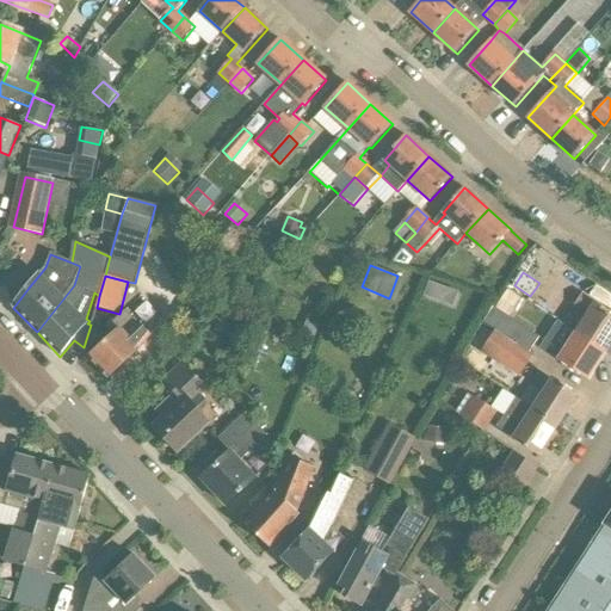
[(439,302),(444,288),(430,283),(425,296),(439,302)]
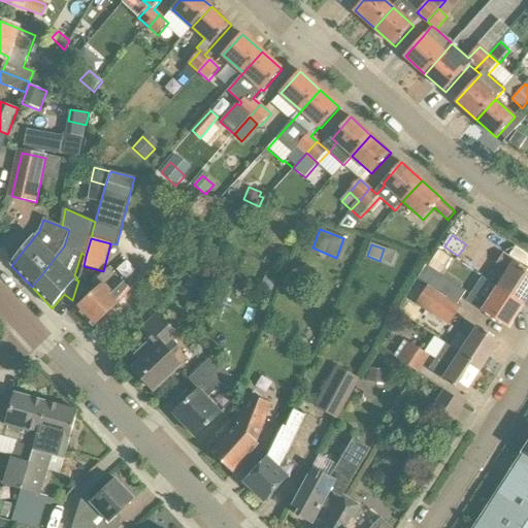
[(450,257),(438,250),(428,266),(438,273),(450,257)]
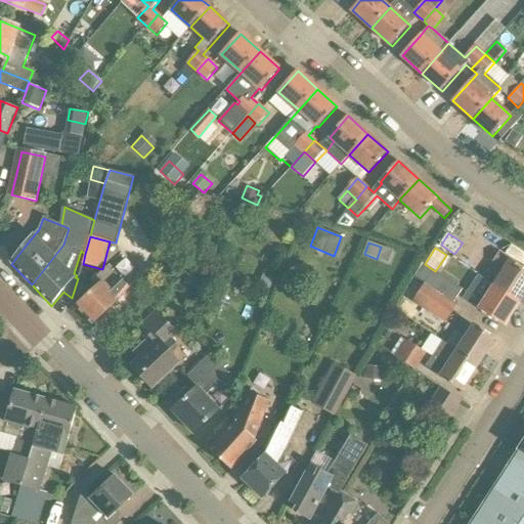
[(494,286),(520,303),(523,296),(523,271),(522,270),(523,267),(499,252),(492,262),(505,269),(494,286)]
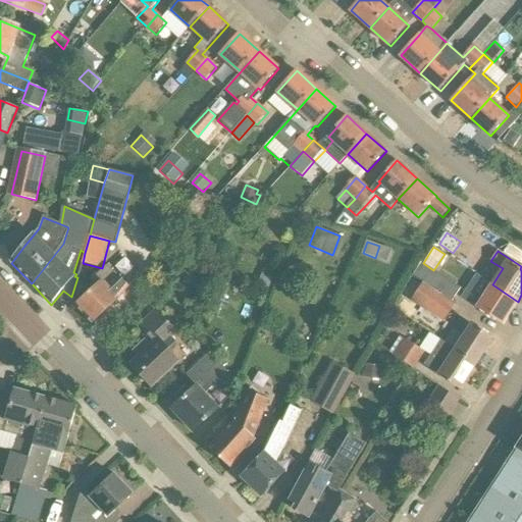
[(120,278),(108,265),(95,277),(99,282),(75,305),(93,323),(119,299),(129,286),(121,277),(120,278)]
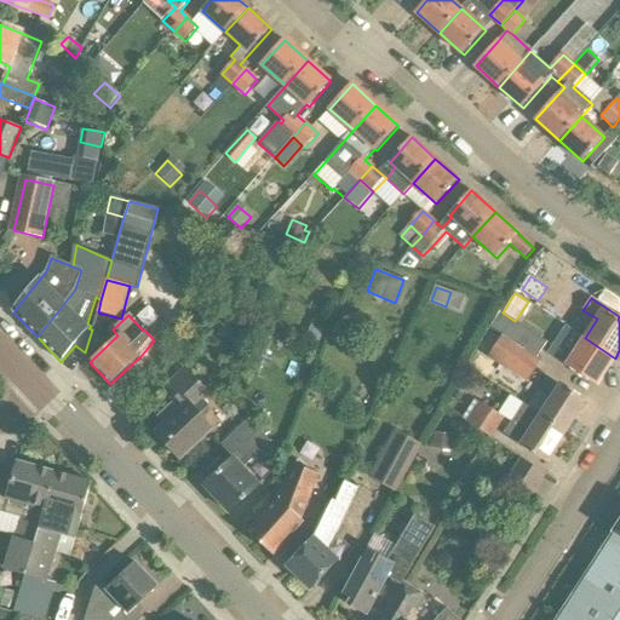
[(320,343),(326,327),(313,322),(306,338),(320,343)]
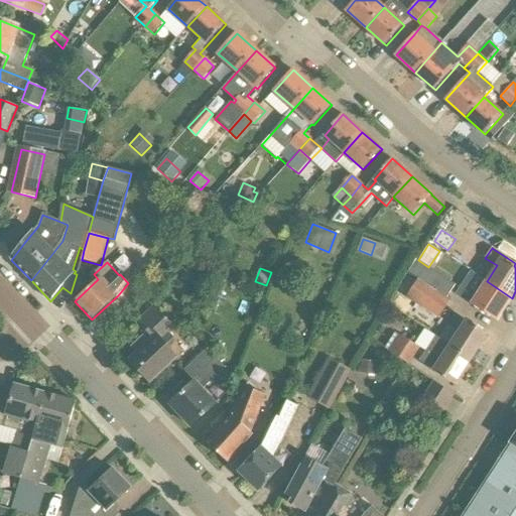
[(512,298),(487,281),(472,272),(457,295),(497,321),(512,298)]
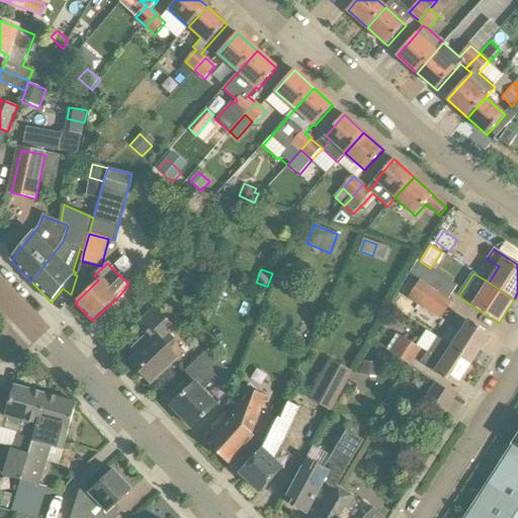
[(451,303),(419,281),(409,296),(440,319),(451,303)]
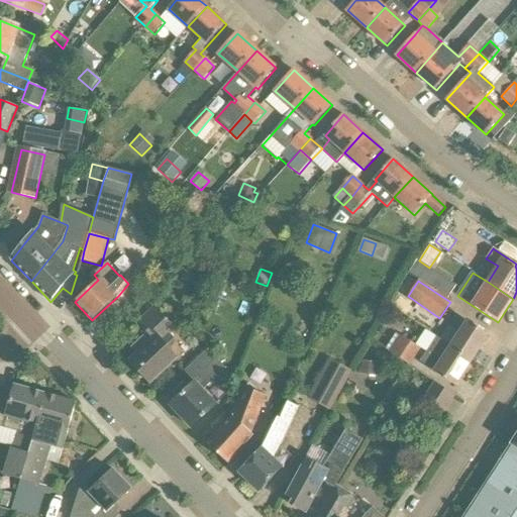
[(175,328),(154,307),(135,325),(146,336),(133,347),(138,352),(130,360),(151,384),(179,358),(167,346),(175,339),(169,333),(175,328)]
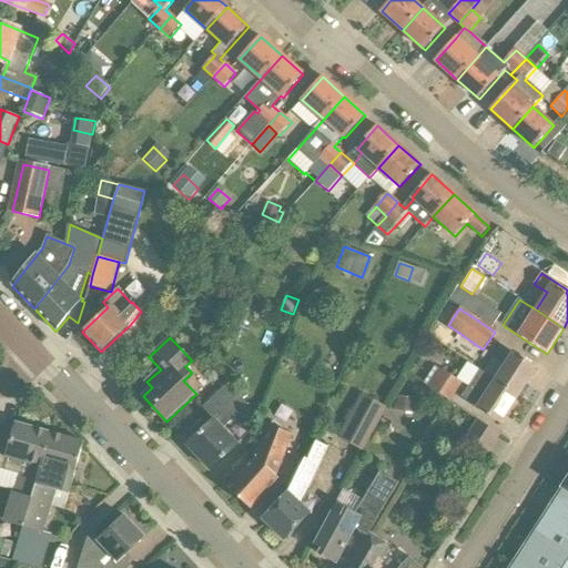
[(484,373),(519,396),(537,368),(514,353),(513,354),(501,346),(484,373)]
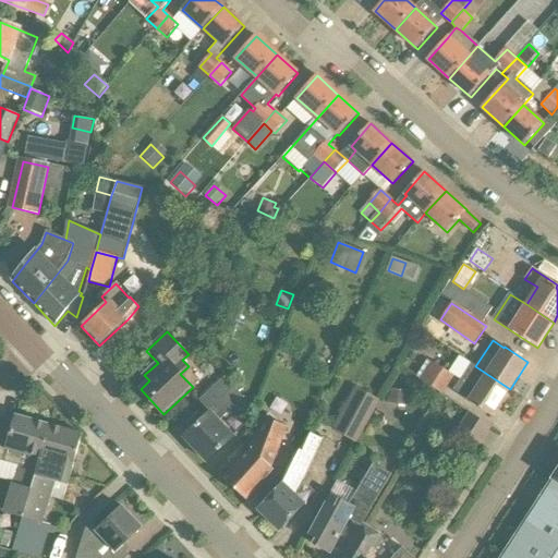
[(419,380),(443,396),(455,376),(431,361),(419,380)]
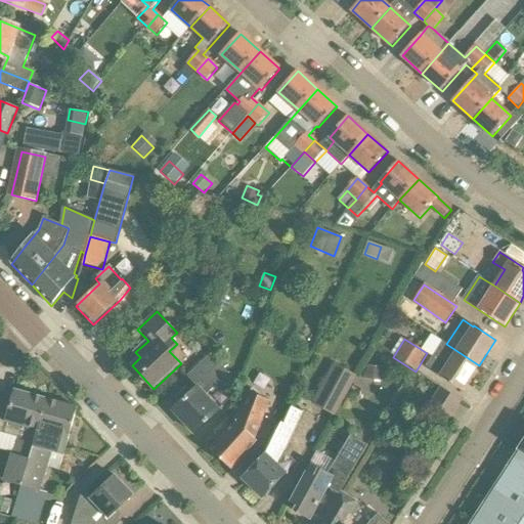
[(479,365),(446,344),(442,342),(426,366),(440,376),(440,377),(463,391),(479,365)]
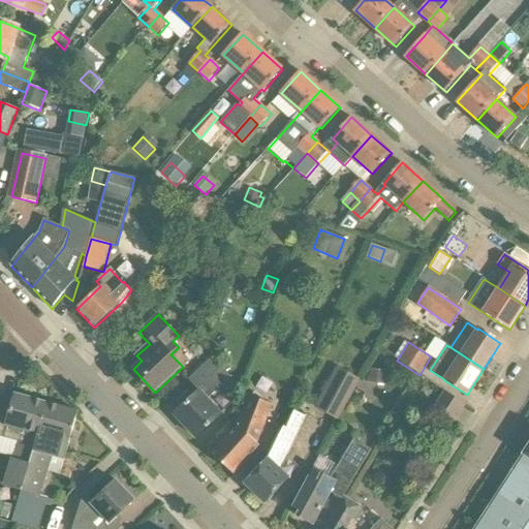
[(222,415),(208,400),(232,377),(214,358),(194,376),(205,387),(175,414),(196,438),(222,415)]
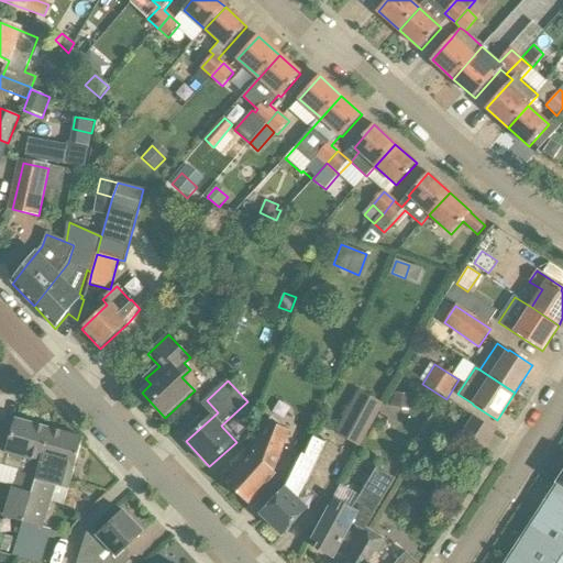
[(384,404),(359,390),(335,433),(361,448),(384,404)]
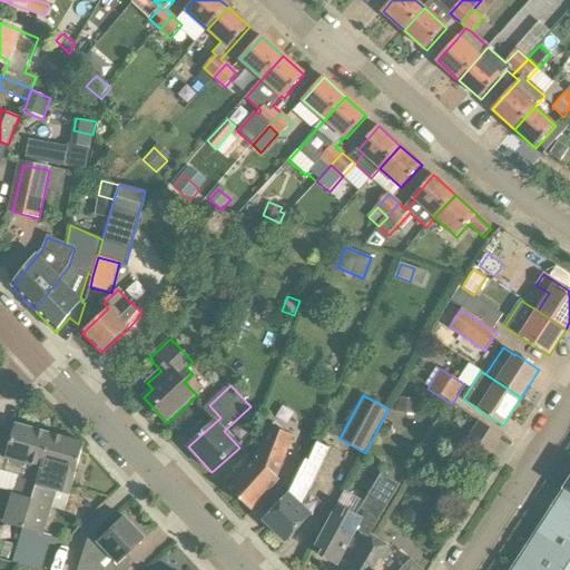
[(418,401),(399,399),(396,413),(415,415),(418,401)]
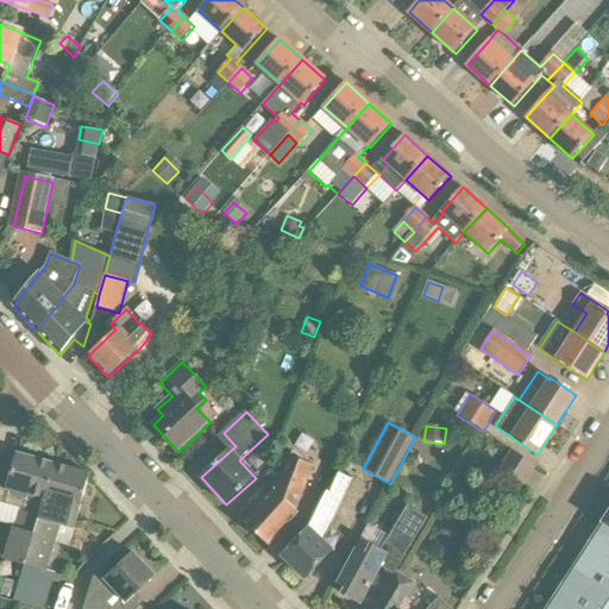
[(537,466),(513,451),(500,470),(523,485),(537,466)]
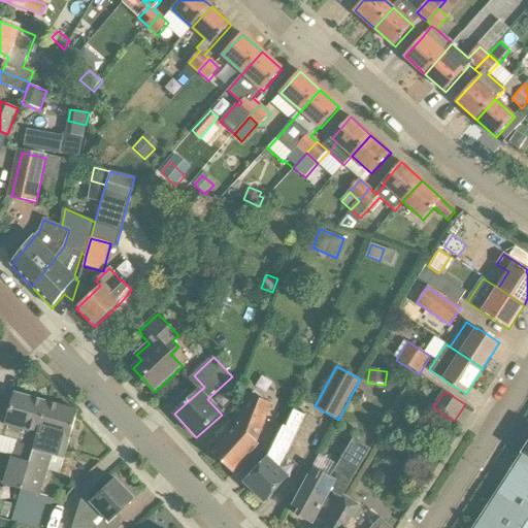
[(0,402),(0,435),(17,441),(3,484),(23,490),(47,402),(15,394),(13,403),(0,402)]
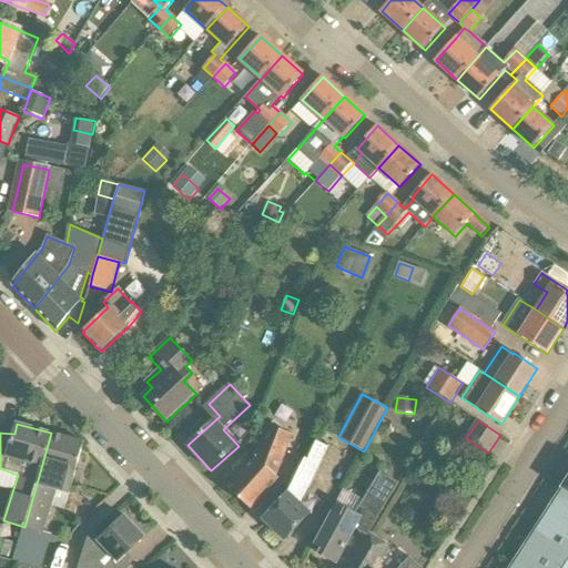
[(293,435),(269,425),(255,457),(227,488),(252,509),(280,478),(277,476),(293,435)]
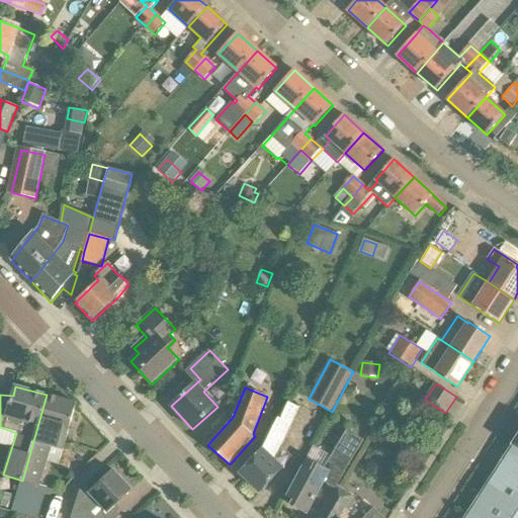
[(47,395),(22,481),(13,512),(34,517),(37,517),(47,488),(36,485),(49,446),(64,450),(76,403),(47,395)]
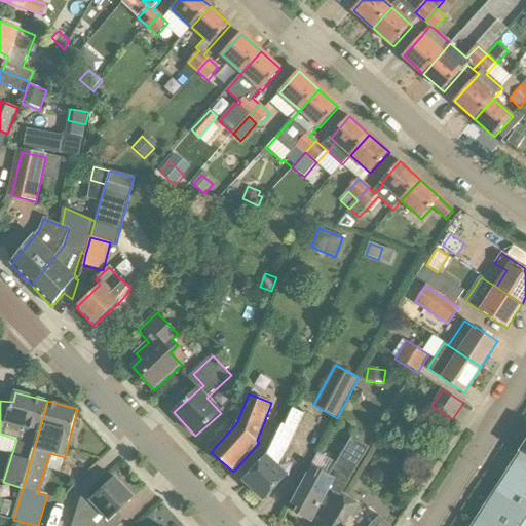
[(304,414),(294,409),(286,426),(283,424),(267,456),(243,481),(264,500),(288,475),(278,467),(304,414)]
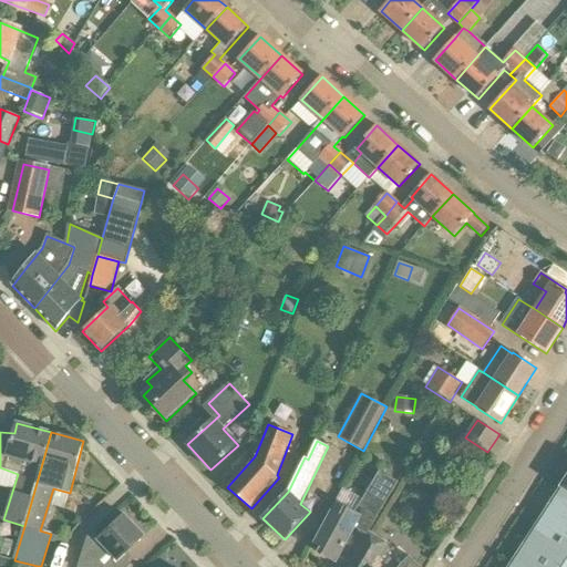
[(358,505),(354,513),(346,507),(341,517),(330,512),(313,543),(321,547),(318,553),(336,563),(364,509),(379,517),(398,482),(379,471),(359,506),(358,505)]
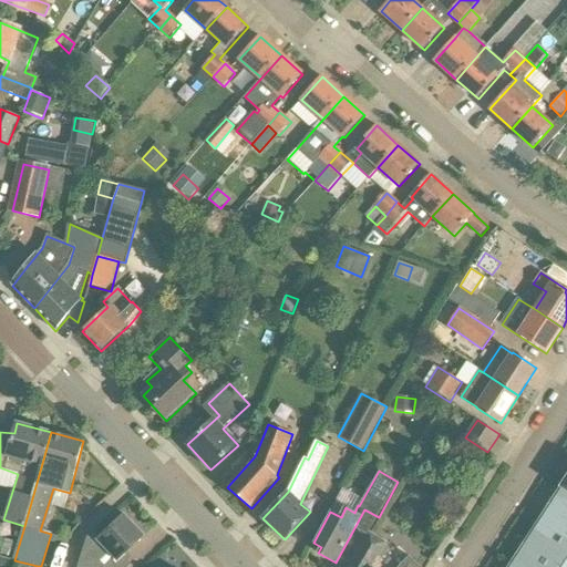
[(566,566),(566,480),(565,484),(563,487),(556,497),(555,497),(554,500),(555,500),(549,508),(548,508),(547,511),(548,511),(542,519),(540,519),(539,522),(540,522),(535,531),(534,531),(533,533),(527,543),(526,542),(525,544),(526,544),(521,554),(519,553),(518,555),(518,556),(513,565),(512,564),(511,566),(512,566),(511,566),(566,566)]
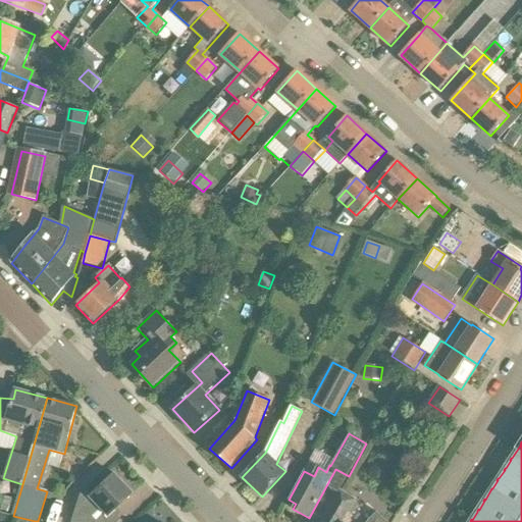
[(81,494),(71,521),(115,521),(119,519),(113,514),(134,494),(114,474),(92,494),(87,489),(81,494)]
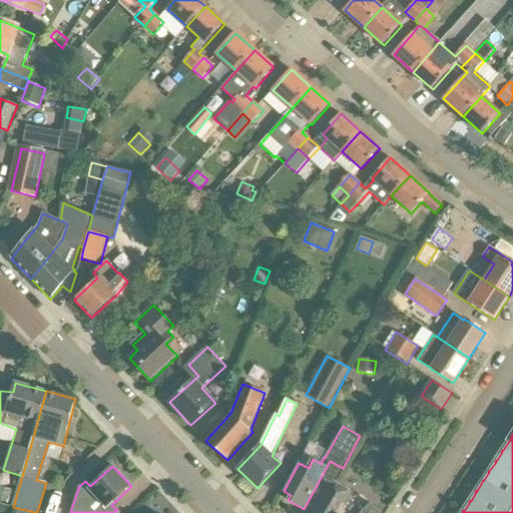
[(336,512),(349,491),(335,482),(316,512),(380,512),(371,504),(361,512),(336,512)]
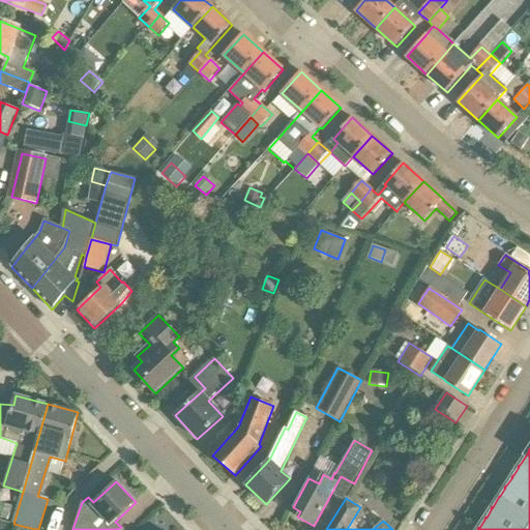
[(13,507),(0,502),(0,518),(9,521),(13,507)]
